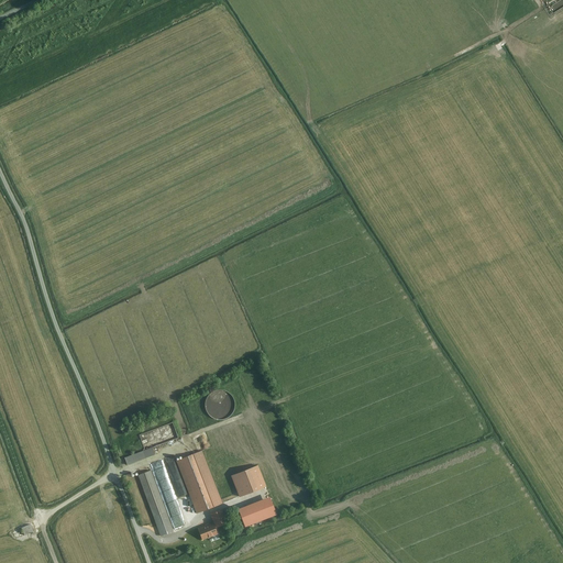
[(206,406),(207,409),(209,414),(211,416),(216,418),(219,419),(223,419),(228,417),(231,415),(233,411),(234,407),(235,404),(234,399),(232,395),(229,393),(225,390),(221,389),(217,389),(213,392),(210,394),(207,397),(206,401),(206,406)]
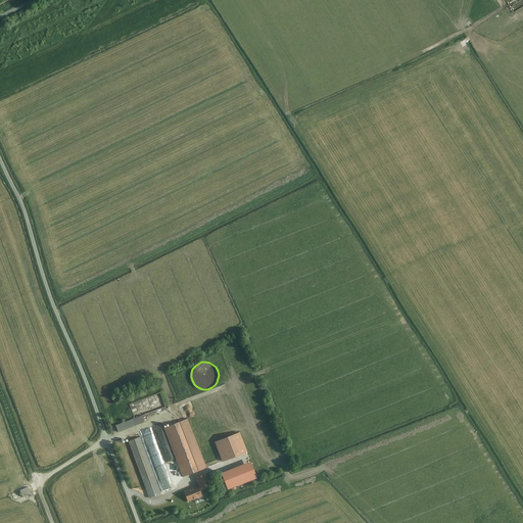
[(130,405),(135,419),(142,416),(165,408),(160,393),(130,405)]
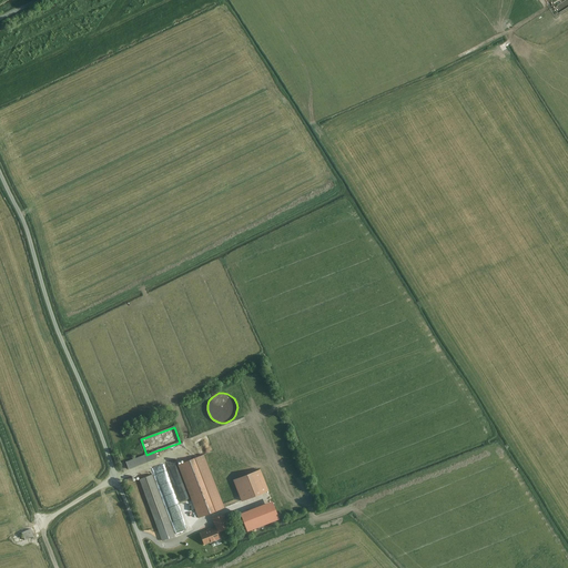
[(125,463),(129,470),(156,459),(154,452),(146,455),(125,463)]
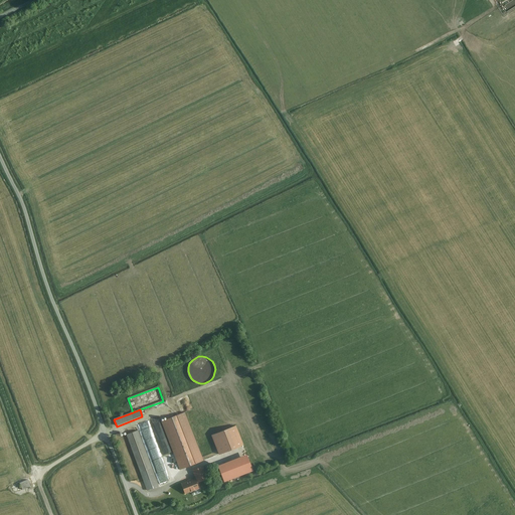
[(186,410),(162,420),(180,468),(204,458),(186,410)]
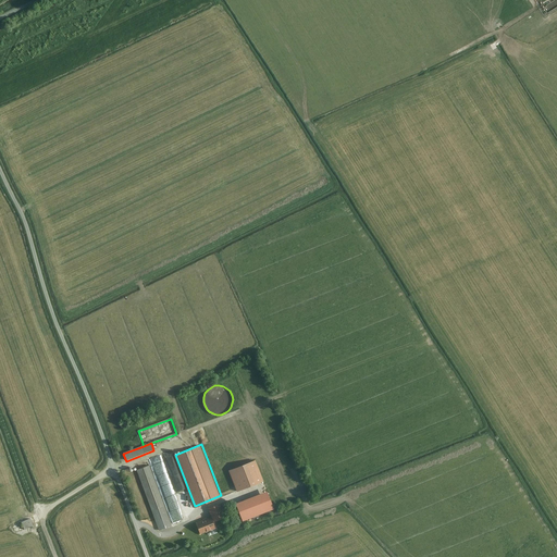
[(256,458),(232,469),(239,489),(264,478),(256,458)]
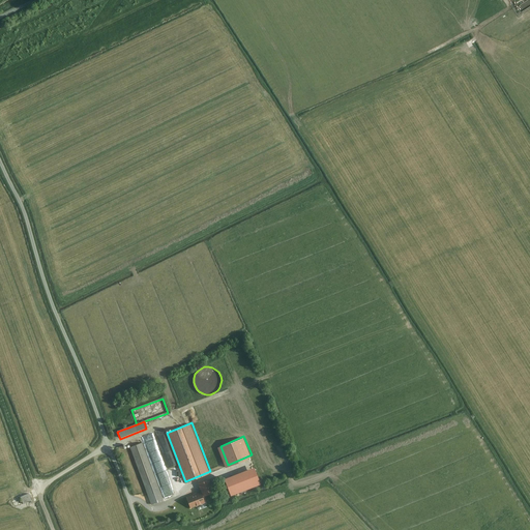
[(131,446),(152,504),(165,500),(143,442),(131,446)]
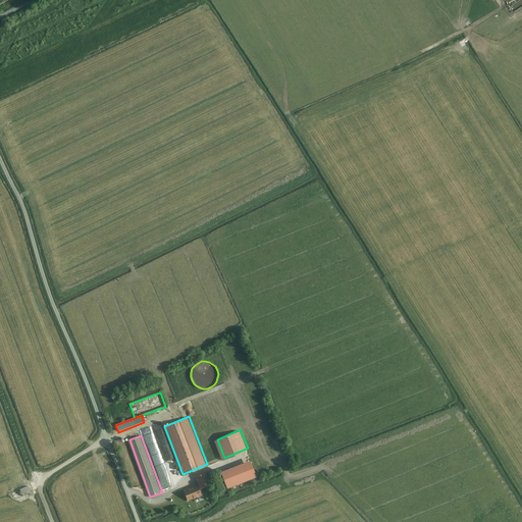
[(251,461),(221,472),(227,488),(257,477),(251,461)]
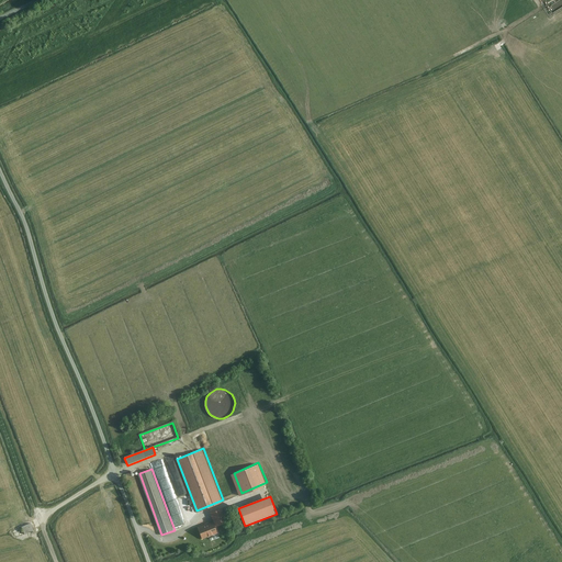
[(214,521),(215,526),(227,521),(222,508),(211,513),(214,521)]
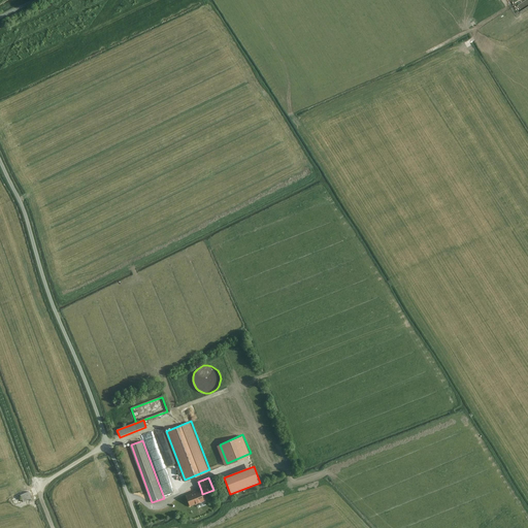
[(201,490),(185,496),(189,506),(204,500),(202,494),(201,490)]
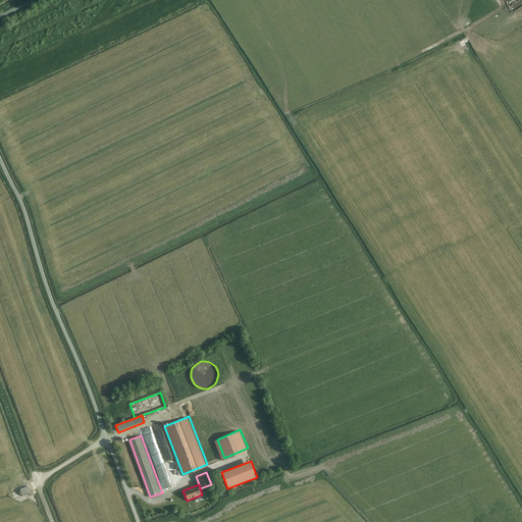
[(19,488),(22,496),(31,492),(28,485),(19,488)]
